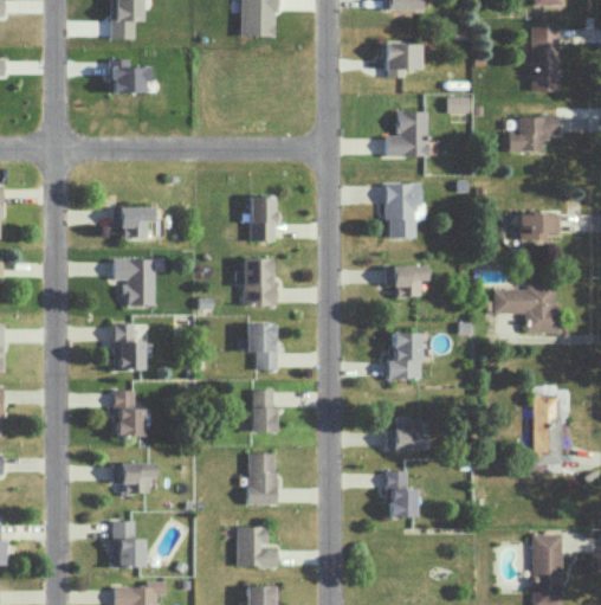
[(142,21),(142,0),(112,0),(112,38),(135,38),(135,21),(142,21)]
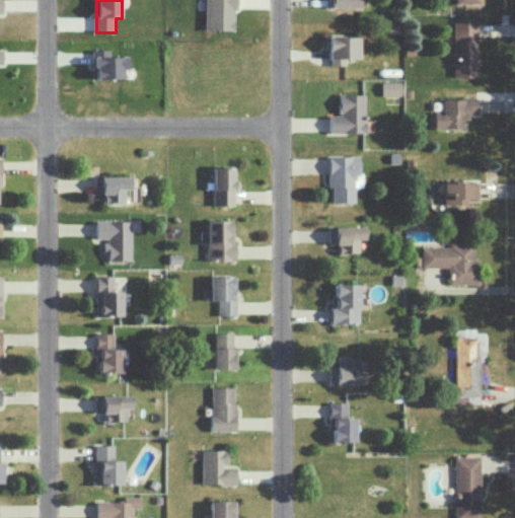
[(207,0),(207,30),(236,30),(236,0),(207,0)]
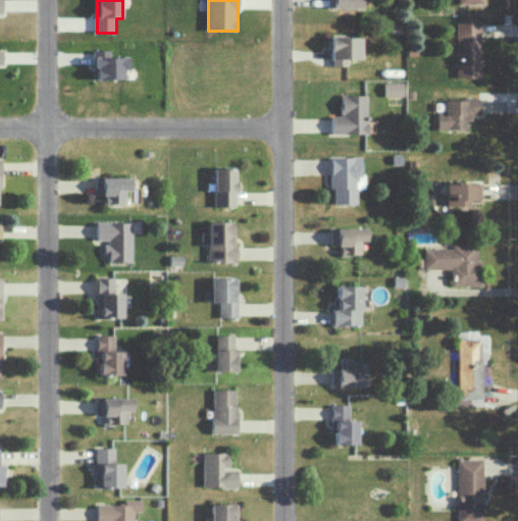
[(482,22),(457,23),(459,79),(483,77),(482,22)]
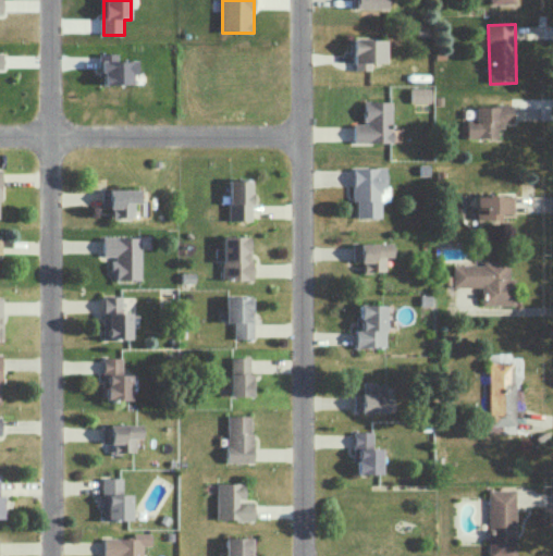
[(388,40),(355,39),(355,71),(372,71),(372,63),(386,63),(388,40)]
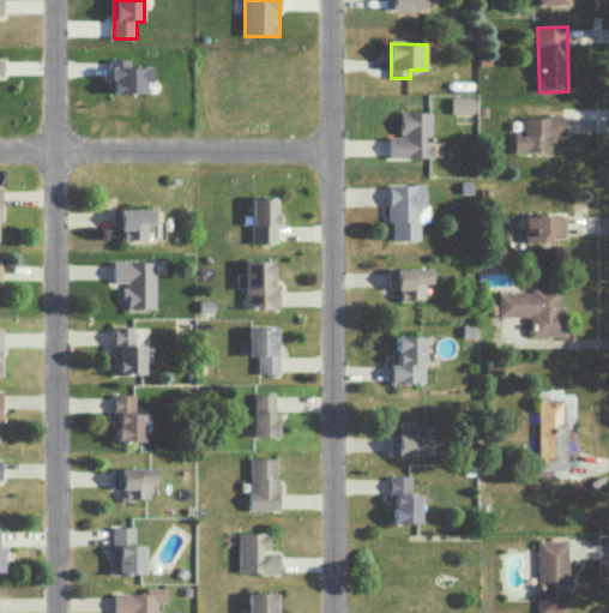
[(149,94),(150,67),(131,67),(132,60),(114,60),(113,94),(149,94)]
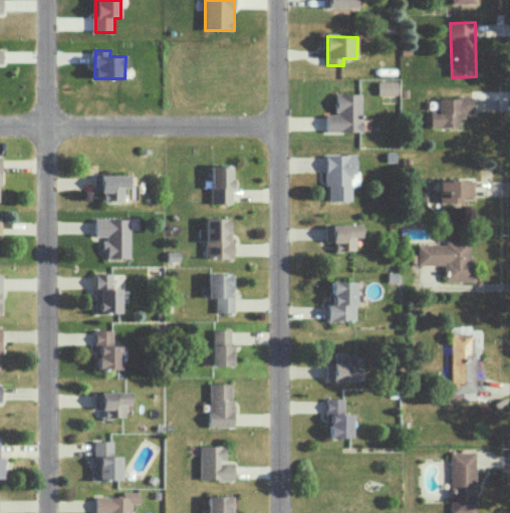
[(399,82),(380,82),(380,95),(399,95),(399,82)]
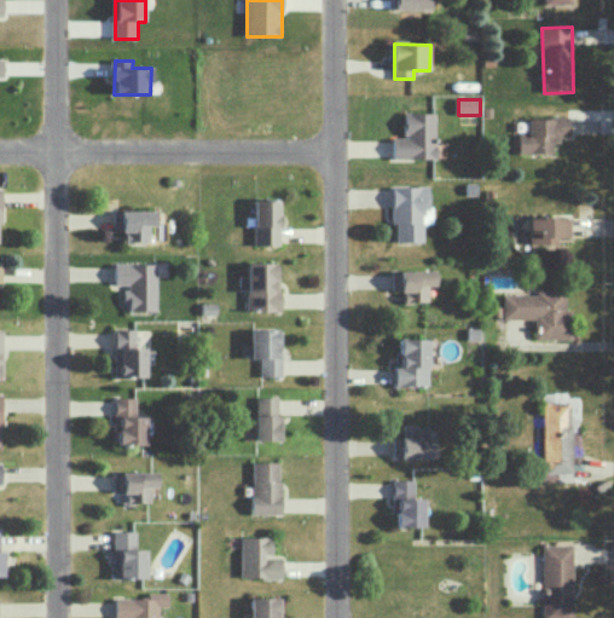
[(438,159),(436,114),(405,114),(406,138),(394,138),(394,160),(438,159)]
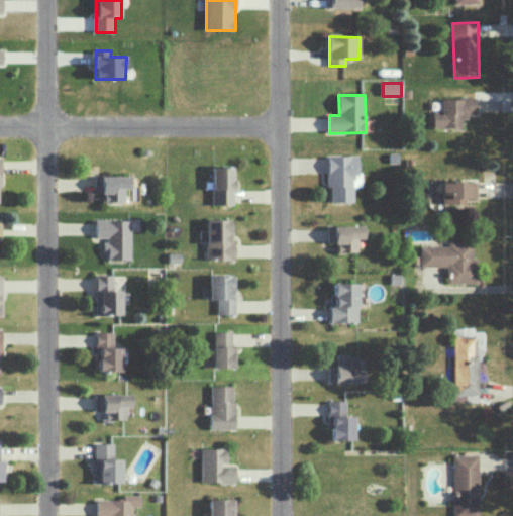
[(463,128),(463,116),(478,116),(478,98),(442,99),(442,112),(434,112),(434,128),(463,128)]
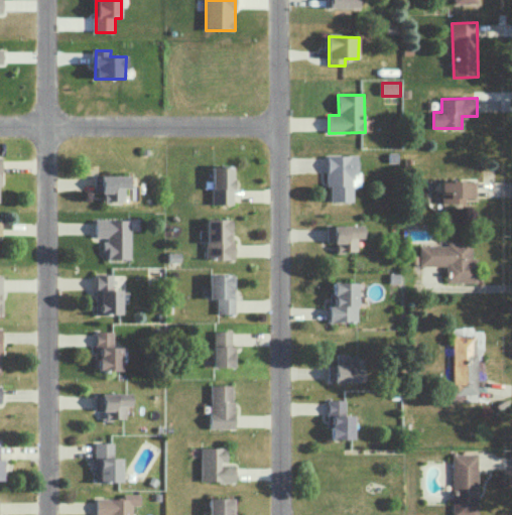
[(332,203),(355,202),(355,186),(361,185),(360,155),(328,155),(329,185),(332,185),(332,203)]
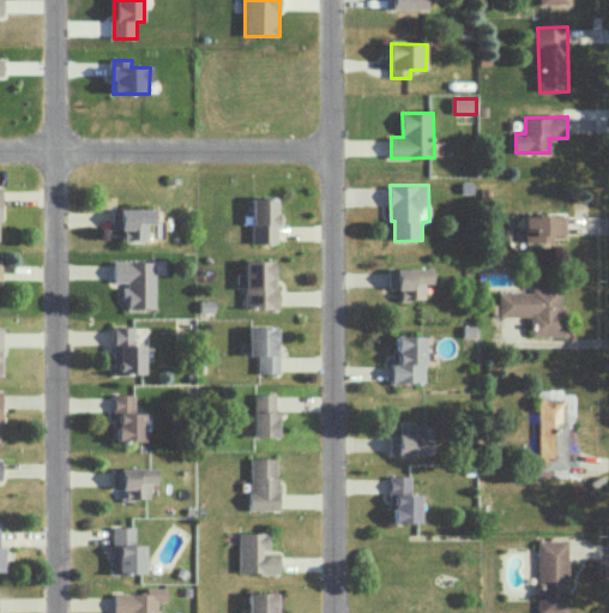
[(253,244),(278,244),(279,199),(254,199),(253,244)]
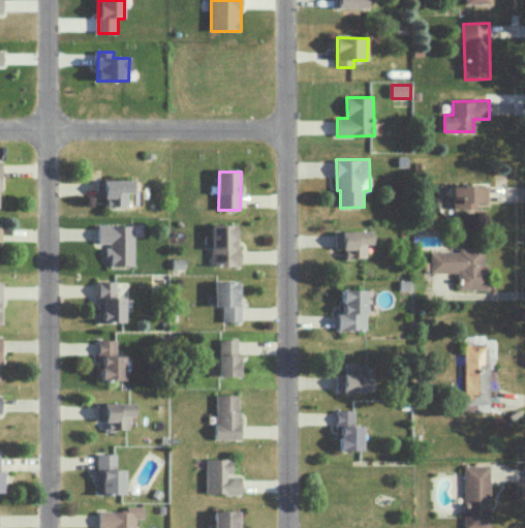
[(107,207),(129,207),(129,192),(134,192),(134,180),(98,181),(98,197),(107,197),(107,207)]
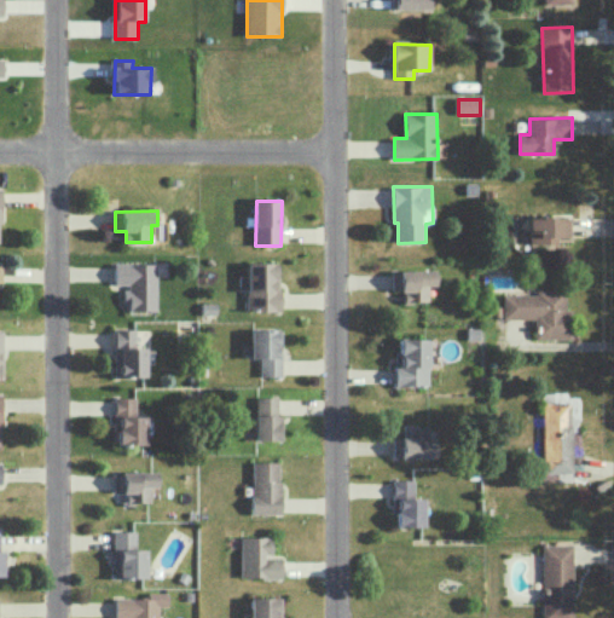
[(531,218),(531,246),(560,244),(560,238),(573,238),(573,218),(531,218)]
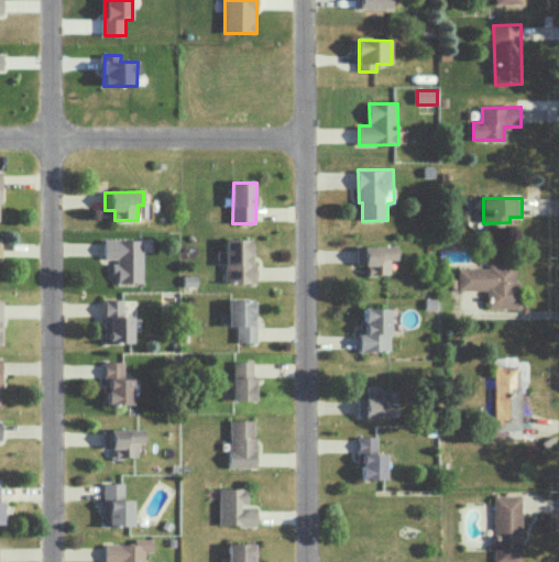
[(255,284),(256,240),(227,239),(226,283),(255,284)]
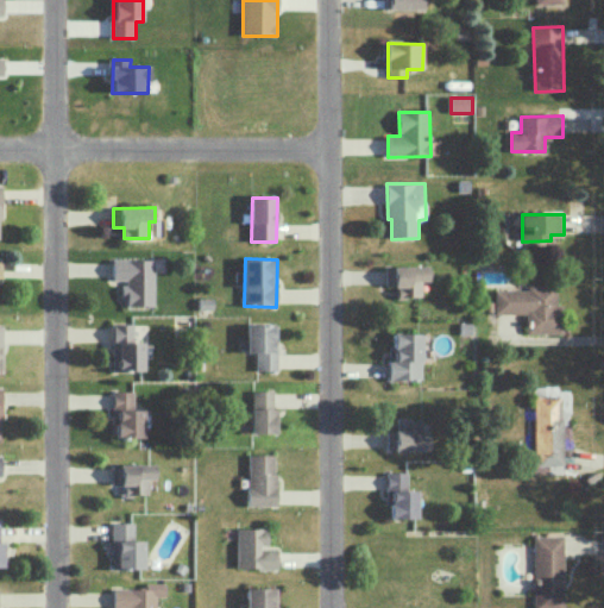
[(156,259),(114,259),(114,281),(126,281),(125,306),(155,307),(156,259)]
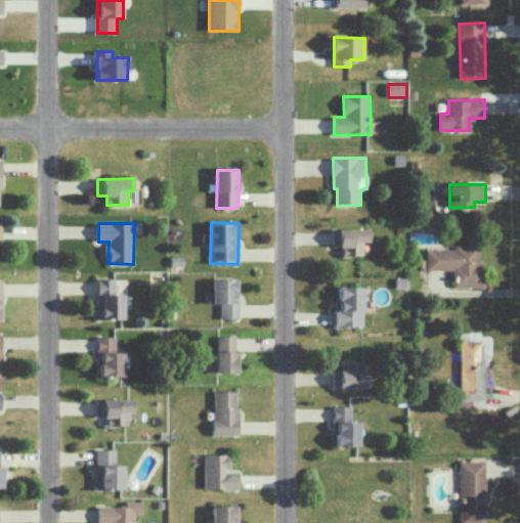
[(363,256),(363,242),(370,242),(370,229),(337,229),(337,247),(343,247),(343,256),(363,256)]
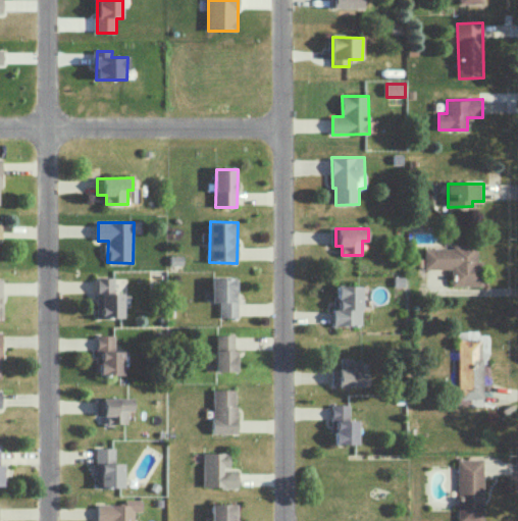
[(426,269),(453,269),(453,285),(483,287),(483,260),(478,260),(478,245),(454,244),(454,249),(426,249),(426,269)]
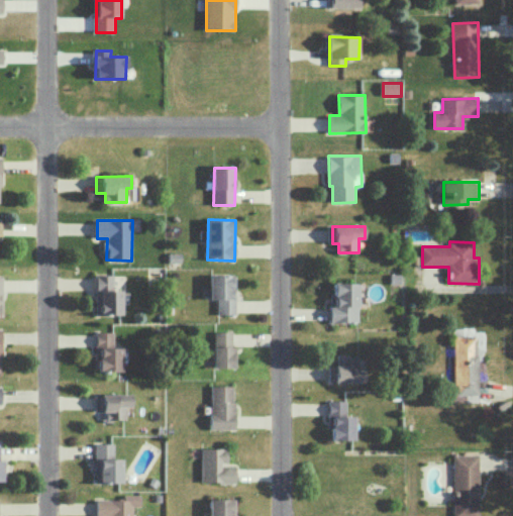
[(115,275),(97,276),(98,315),(123,315),(122,291),(115,291),(115,275)]
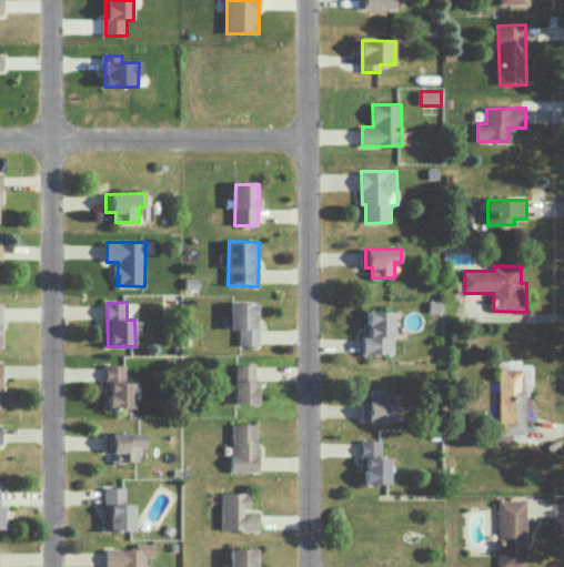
[(231,303),(231,328),(241,330),(240,346),(260,346),(261,303),(231,303)]
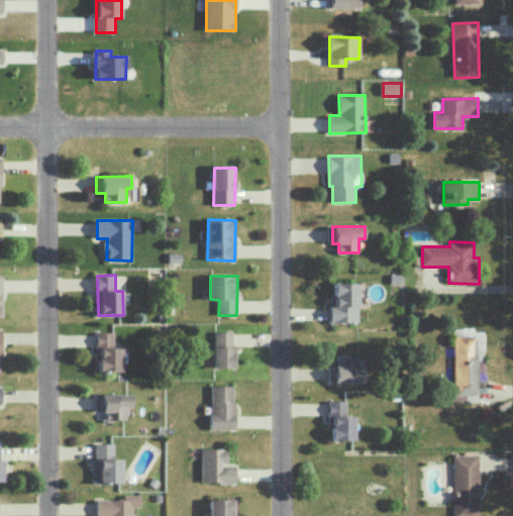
[(358,283),(335,283),(336,307),(331,307),(331,323),(360,323),(358,283)]
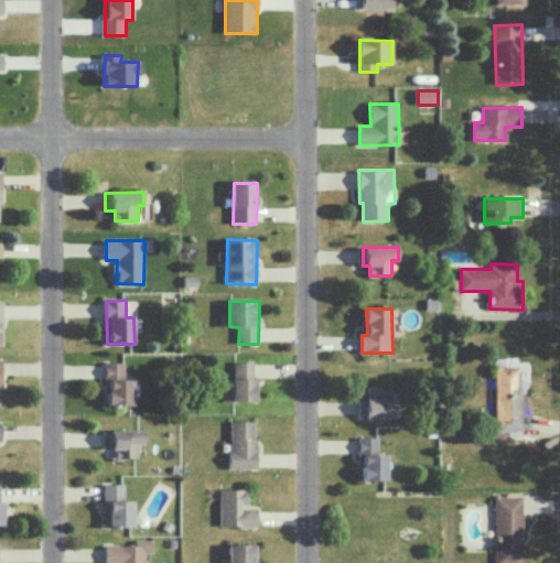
[(235,401),(258,401),(258,380),(255,380),(256,363),(235,361),(235,401)]
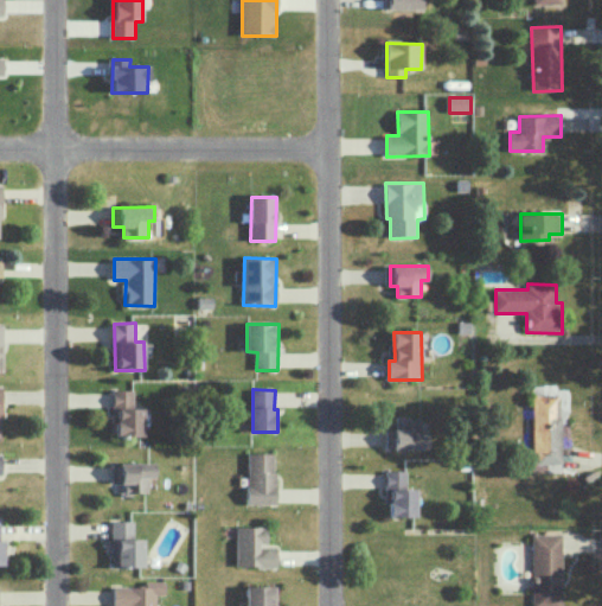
[(145,435),(145,408),(135,408),(135,390),(114,390),(114,435),(145,435)]
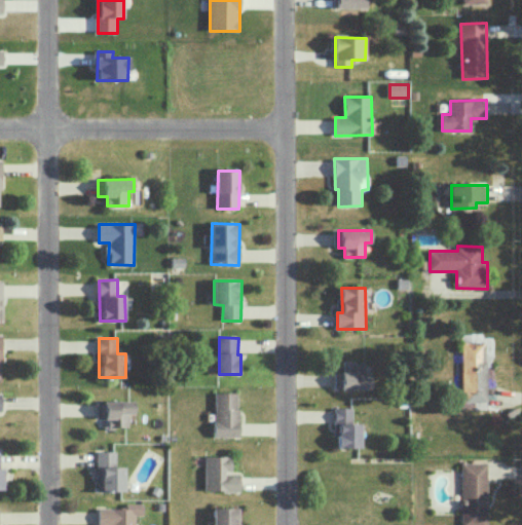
[(463,403),(488,403),(487,341),(462,342),(463,403)]
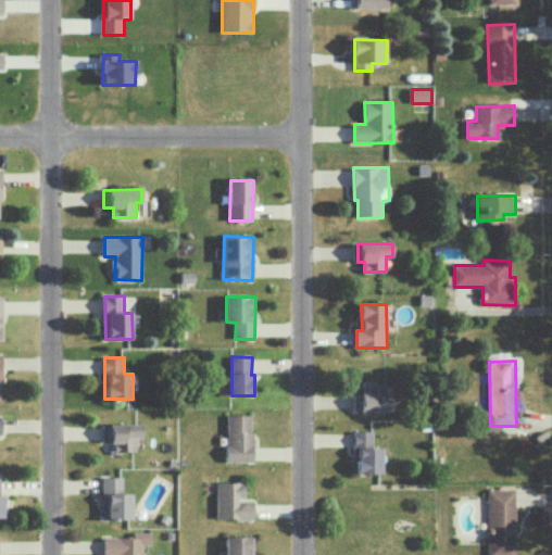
[(393,412),(392,396),(388,396),(387,383),(364,383),(364,393),(356,393),(356,412),(393,412)]
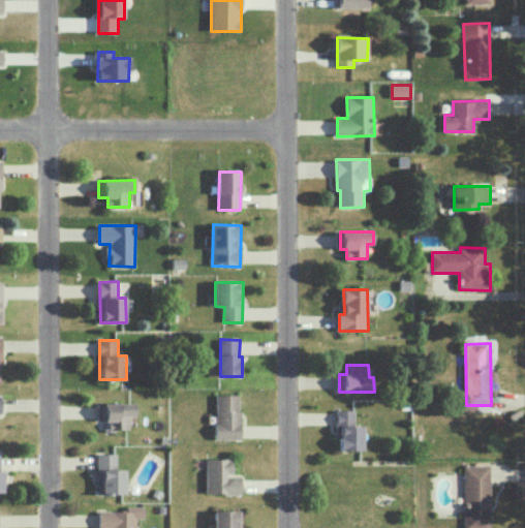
[(242,395),(218,395),(217,439),(241,440),(242,395)]
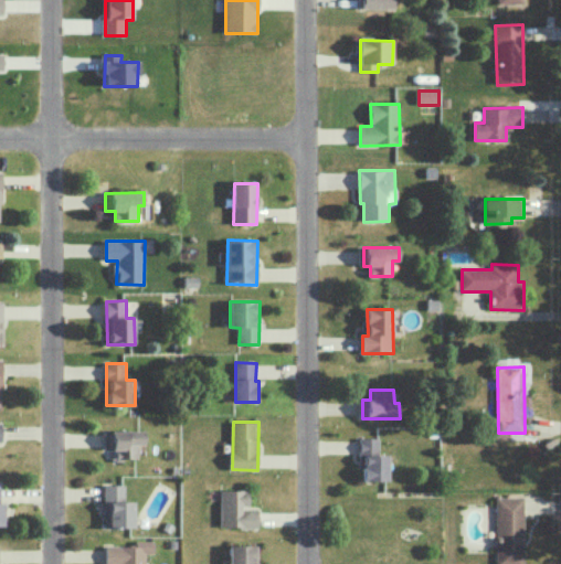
[(145,431),(107,432),(107,450),(117,450),(118,460),(139,460),(139,445),(145,445),(145,431)]
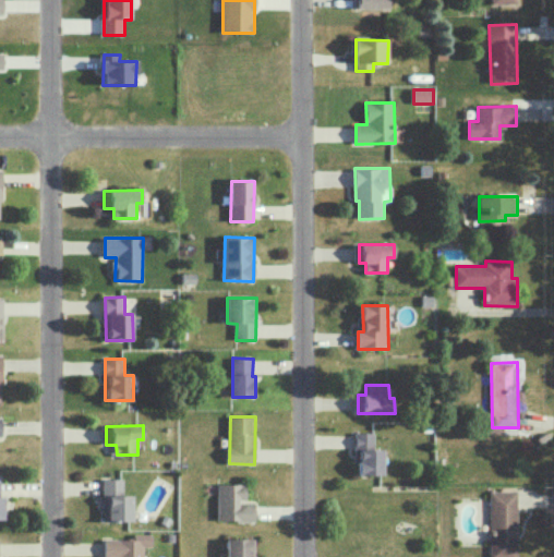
[(384,449),(375,449),(375,433),(357,433),(358,475),(384,475),(384,449)]
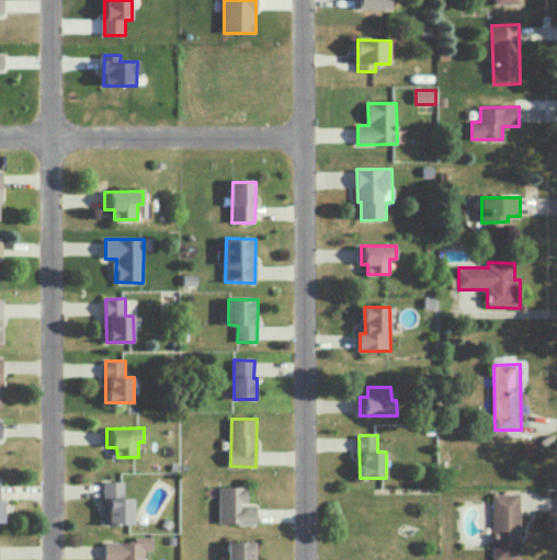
[(135,498),(126,498),(126,482),(105,482),(105,515),(110,515),(111,524),(135,524),(135,498)]
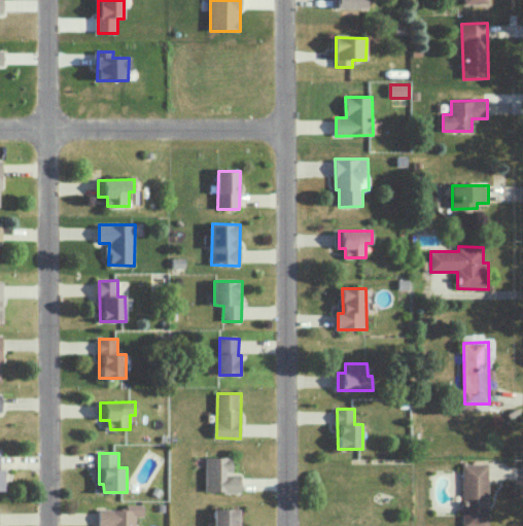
[(207,458),(208,493),(242,492),(242,475),(234,475),(234,457),(207,458)]
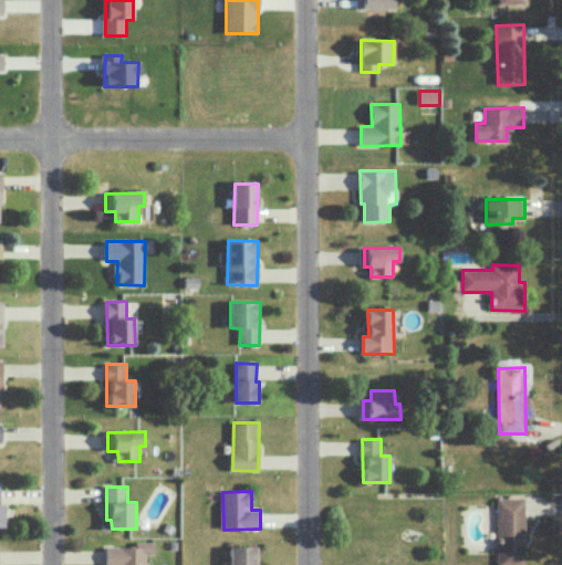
[(527,564),(527,499),(498,499),(498,564),(527,564)]
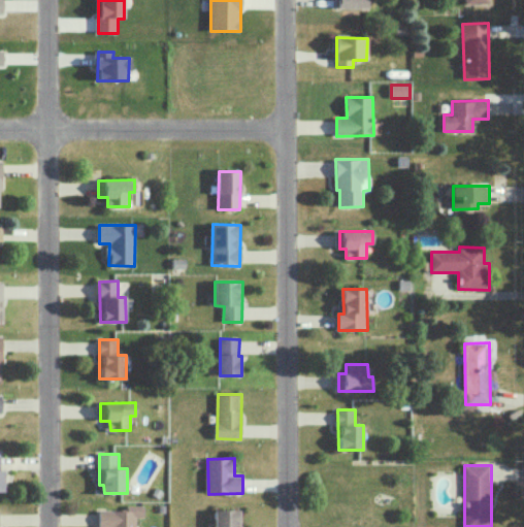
[(100,511),(100,526),(137,526),(138,518),(145,518),(145,506),(129,506),(129,511),(100,511)]
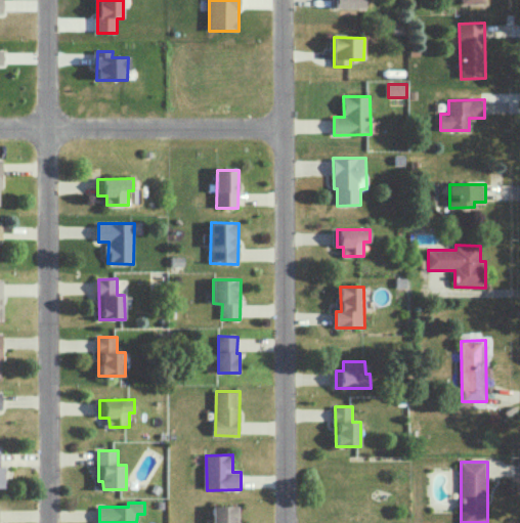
[(240,522),(241,506),(213,507),(213,522),(240,522)]
